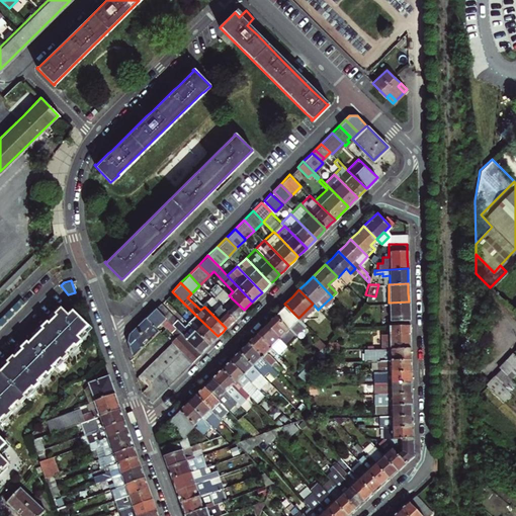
[(244,310),(229,295),(224,290),(217,297),(215,299),(234,320),(240,314),(244,310)]
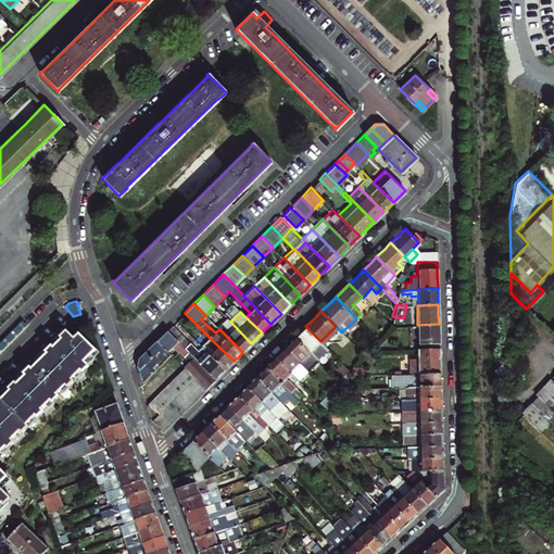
[(0,349),(25,324),(22,319),(0,340),(0,349)]
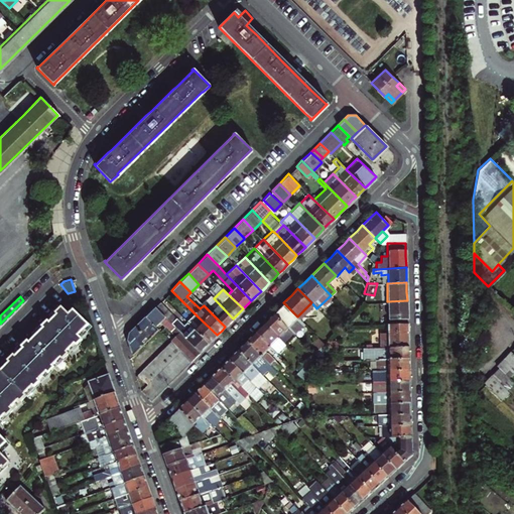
[(210,302),(205,306),(225,327),(230,322),(233,318),(214,298),(210,302)]
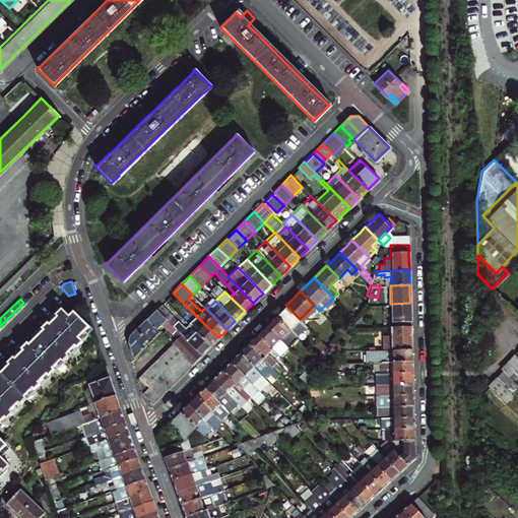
[(410,303),(390,304),(391,326),(410,326),(410,314),(410,303)]
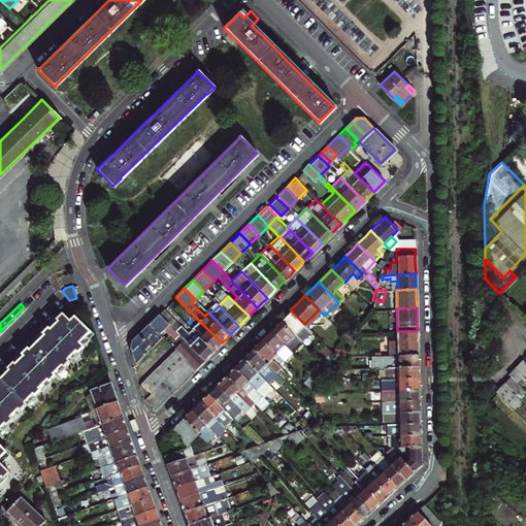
[(167,323),(172,318),(163,308),(158,314),(167,323)]
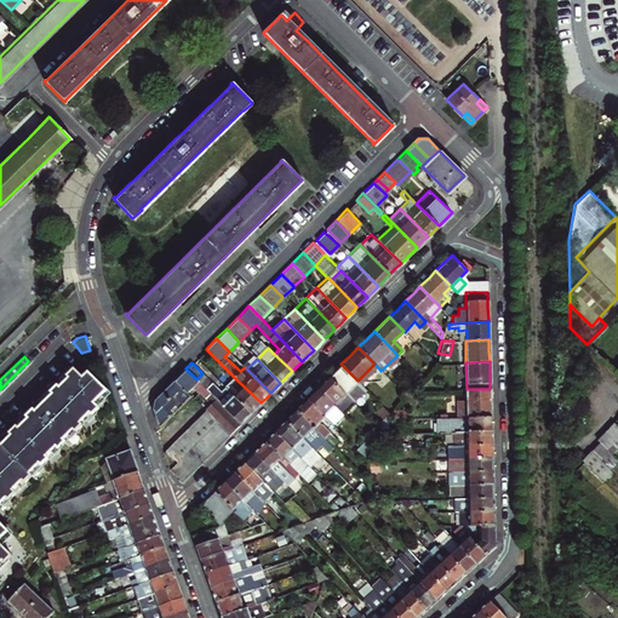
[(358,381),(341,364),(335,370),(328,377),(353,402),(366,389),(358,381)]
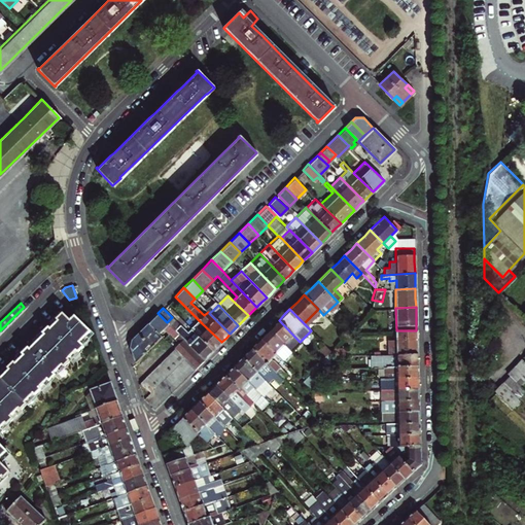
[(89,330),(73,315),(68,320),(61,312),(55,318),(57,320),(48,328),(46,326),(40,333),(42,335),(28,348),(27,347),(21,352),(22,354),(13,362),(12,361),(6,368),(7,369),(0,376),(0,475),(1,477),(7,470),(0,462),(0,454),(4,450),(0,445),(0,424),(3,421),(5,423),(10,417),(9,415),(18,408),(19,409),(25,403),(24,401),(32,392),(34,394),(39,389),(37,387),(46,379),(47,380),(54,374),(51,373),(61,364),(62,365),(68,360),(66,358),(74,350),(76,352),(82,346),(78,341),(89,330)]
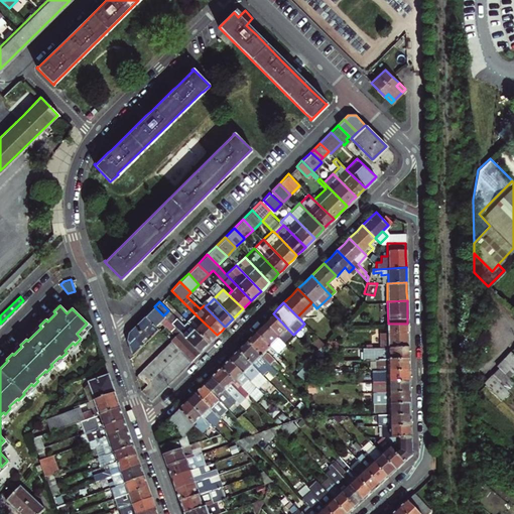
[(200,352),(170,322),(163,315),(154,306),(149,311),(145,315),(155,326),(159,320),(166,328),(167,326),(175,335),(171,339),(191,360),(196,356),(200,352)]
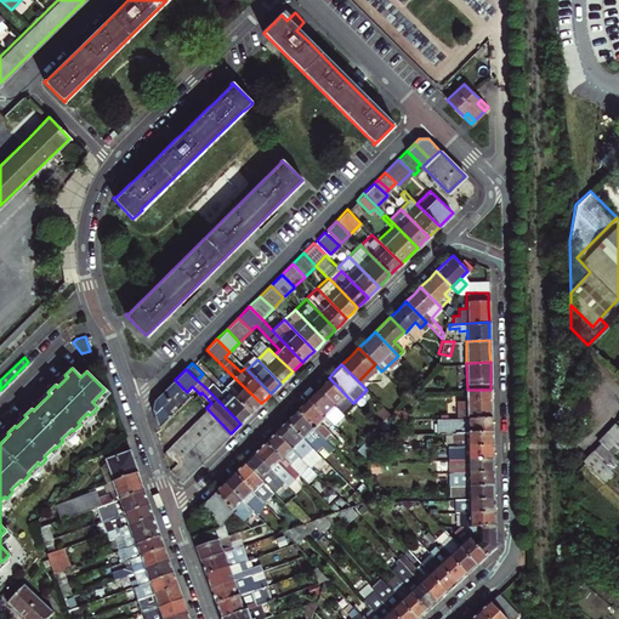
[(205,387),(211,381),(203,374),(197,380),(205,387)]
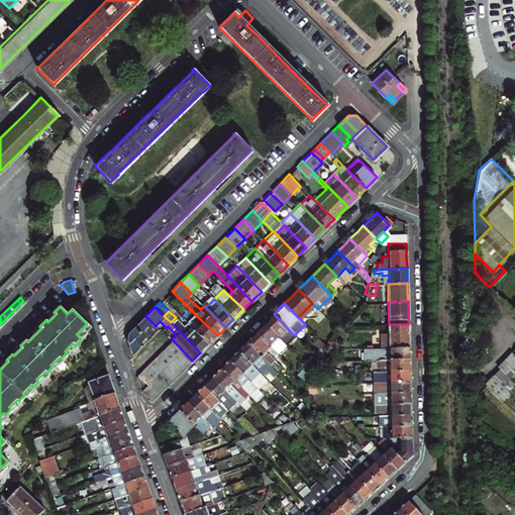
[(294,335),(274,314),(269,318),(265,323),(285,344),(294,335)]
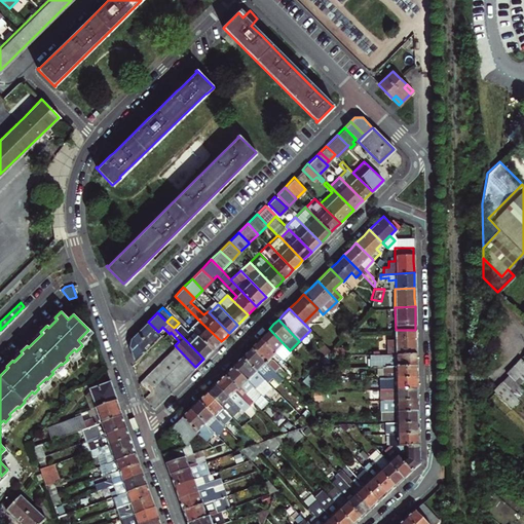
[(133,356),(135,361),(161,335),(158,332),(148,322),(131,339),(129,345),(133,356)]
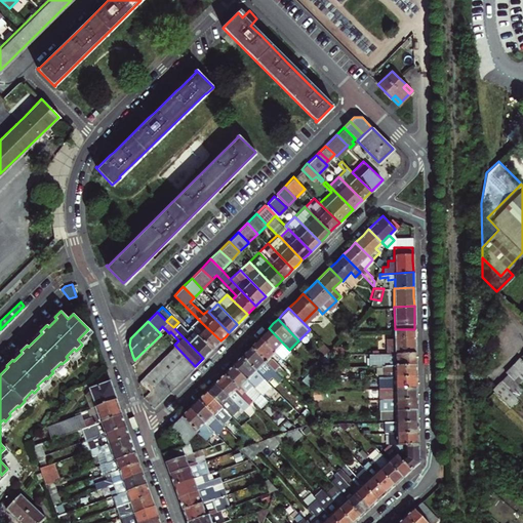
[(178,322),(173,327),(203,358),(208,353),(212,349),(193,330),(192,329),(189,333),(178,322)]
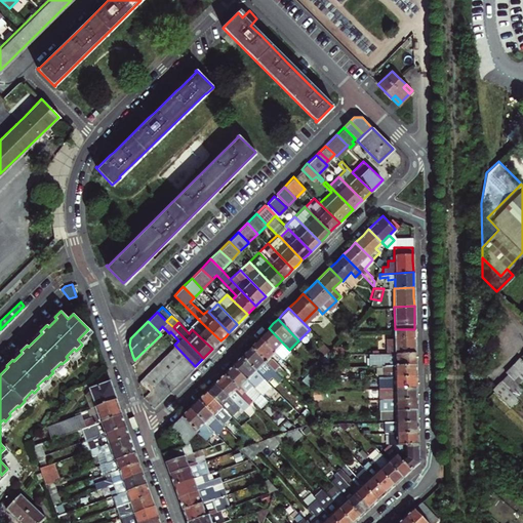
[(201,322),(193,330),(212,349),(216,345),(220,340),(201,322)]
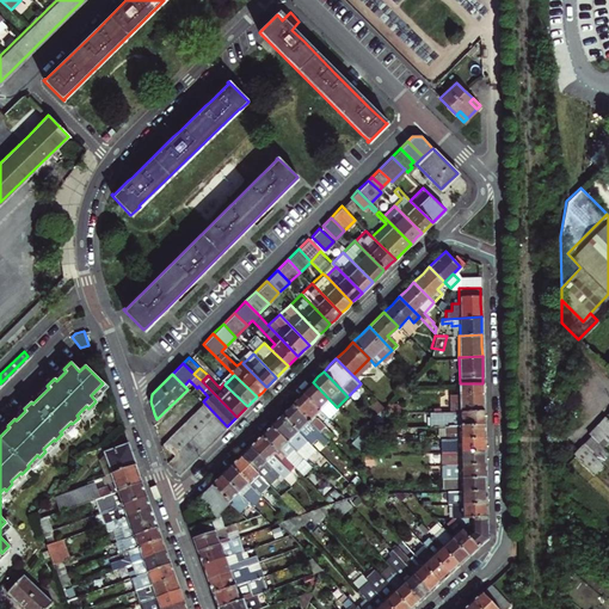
[(337,407),(313,382),(308,387),(302,393),(326,418),(337,407)]
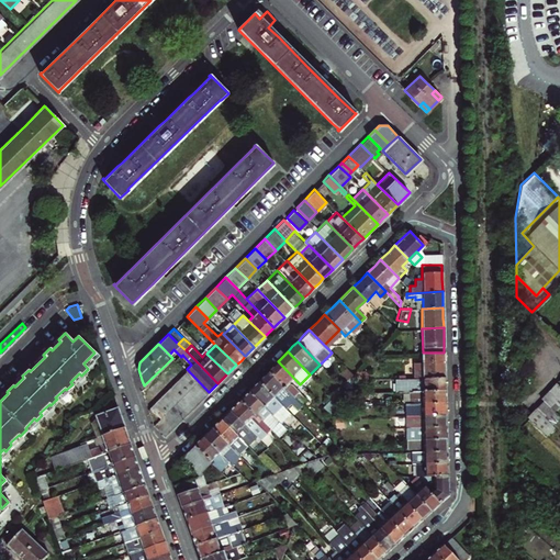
[(414,378),(445,377),(445,367),(444,353),(423,353),(422,353),(422,361),(414,362),(414,378)]
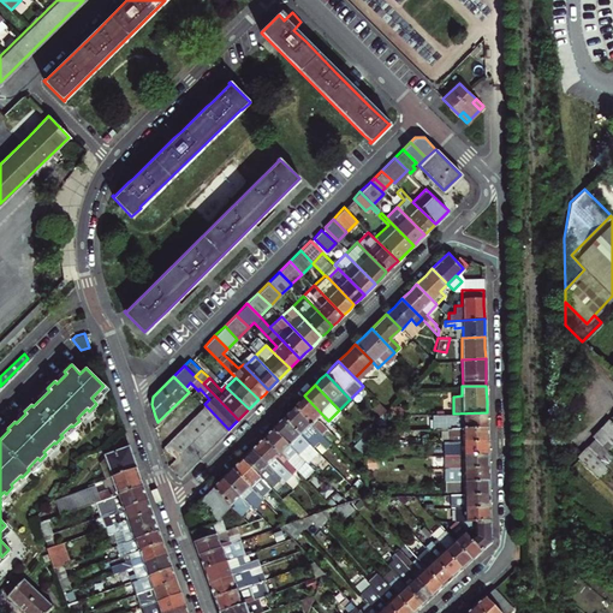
[(328,421),(304,396),(298,400),(293,406),(329,442),(335,436),(327,427),(331,423),(328,421)]
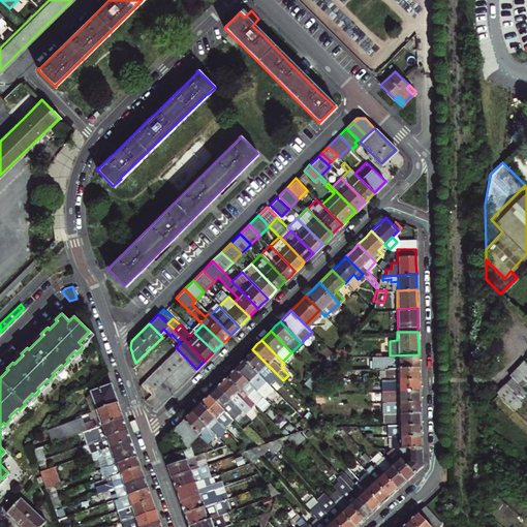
[(345,346),(340,342),(331,351),(324,357),(335,357),(345,346)]
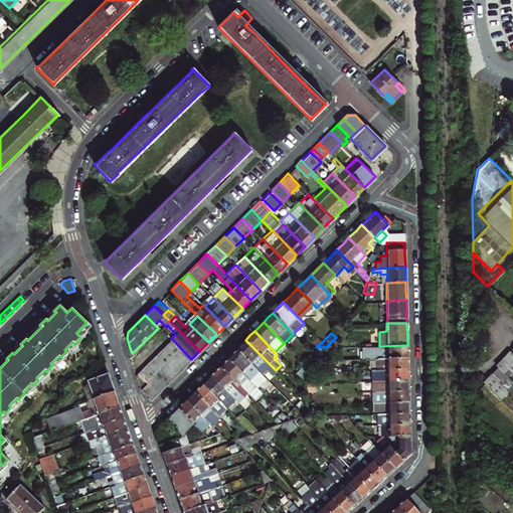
[(316,347),(322,342),(316,336),(309,344),(314,349),(316,347)]
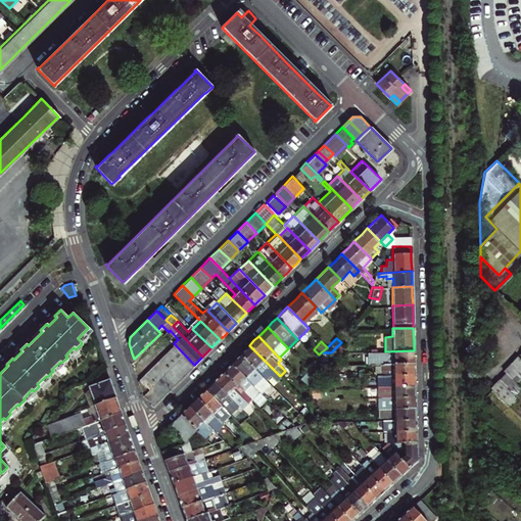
[(153,406),(193,366),(173,345),(139,378),(148,388),(142,394),(153,406)]
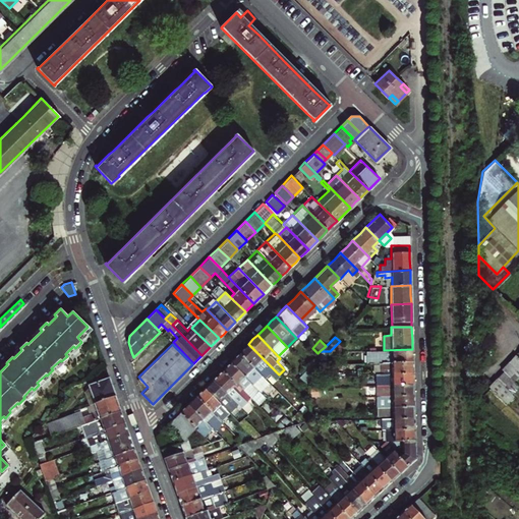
[(279,375),(248,344),(243,348),(239,352),(261,375),(264,377),(269,371),(276,379),(279,375)]
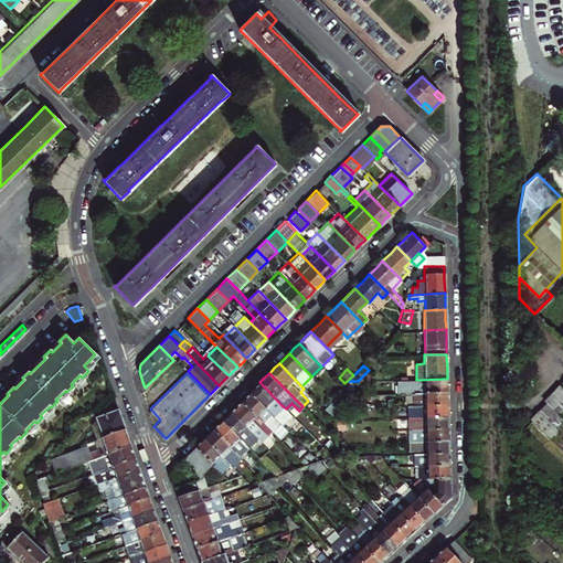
[(411,393),(447,392),(447,385),(447,379),(416,380),(397,380),(397,393),(411,393)]
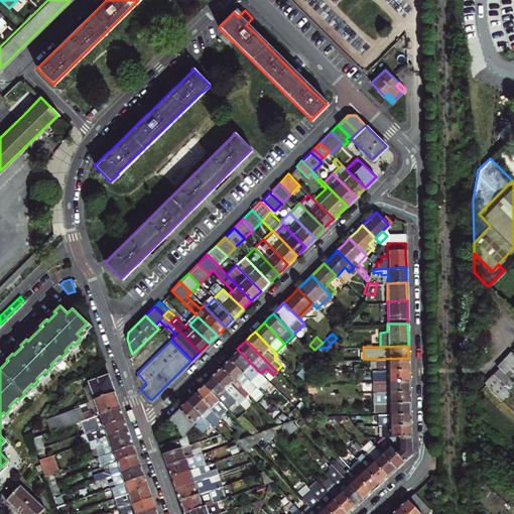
[(253,376),(258,371),(237,349),(232,354),(228,358),(255,385),(259,382),(253,376)]
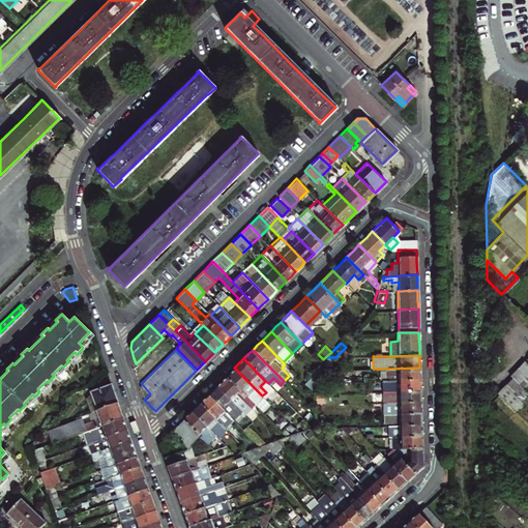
[(517,367),(527,378),(527,364),(523,360),(517,367)]
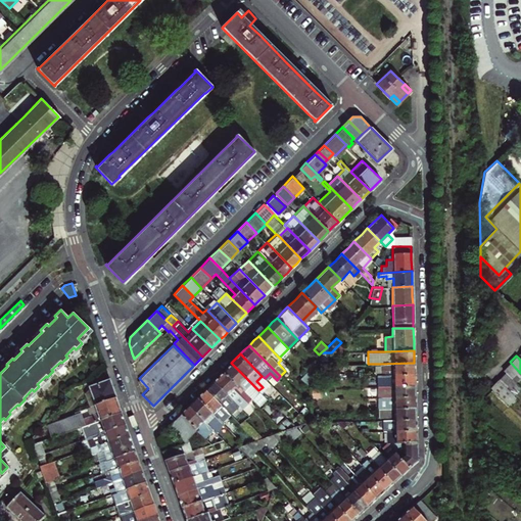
[(520,373),(510,362),(504,369),(516,380),(520,374),(520,373)]
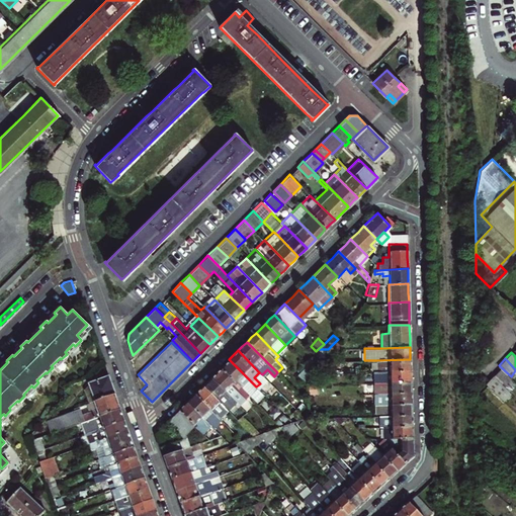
[(256,387),(229,359),(225,363),(221,367),(248,395),(254,401),(258,397),(252,391),(256,387)]
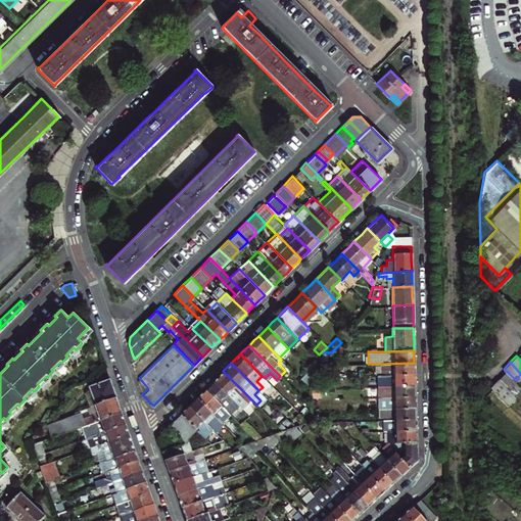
[(381,375),(383,375),(414,374),(414,368),(414,363),(380,364),(381,375)]
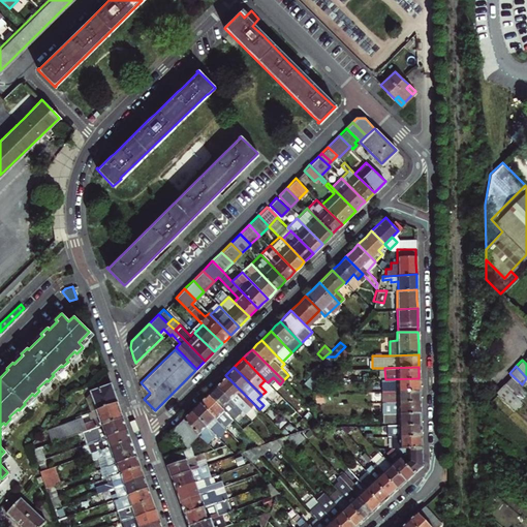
[(313,370),(313,381),(320,380),(322,380),(322,370),(313,370)]
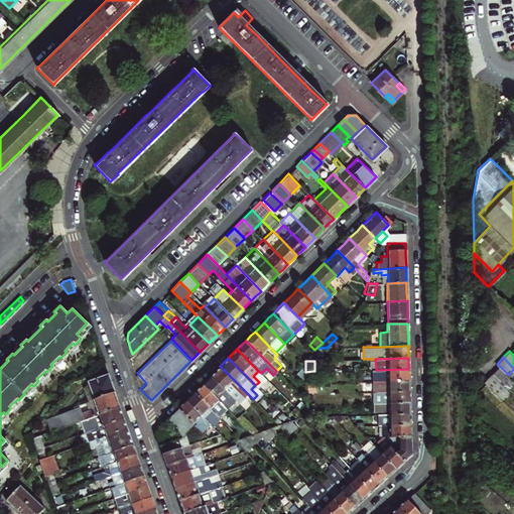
[(509,375),(497,364),(495,366),(497,368),(507,377),(509,375)]
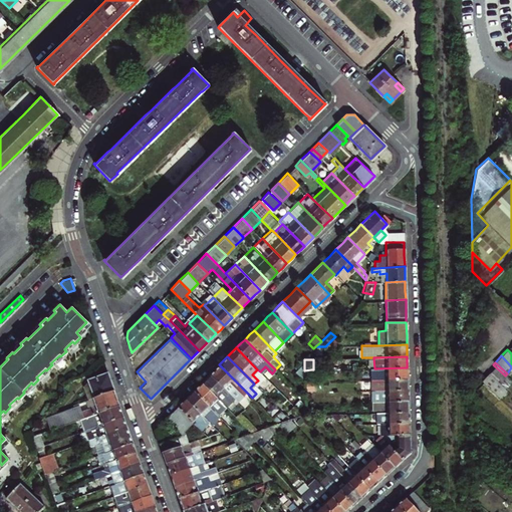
[(246,392),(219,364),(215,368),(209,374),(231,397),(236,402),(246,392)]
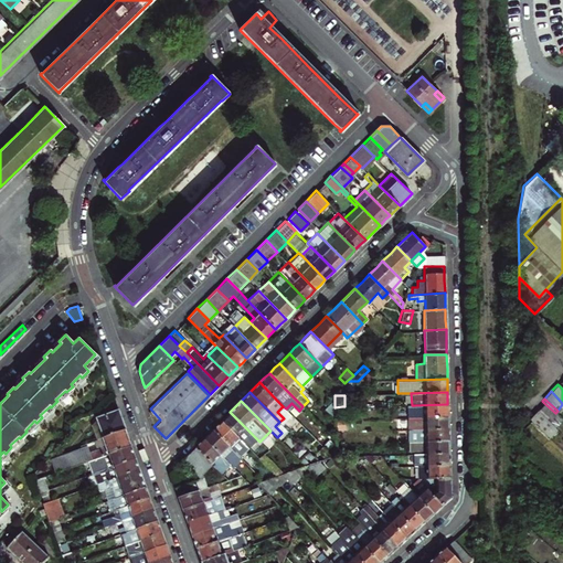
[(556,422),(560,418),(555,413),(544,403),(538,409),(551,422),(553,420),(556,422)]
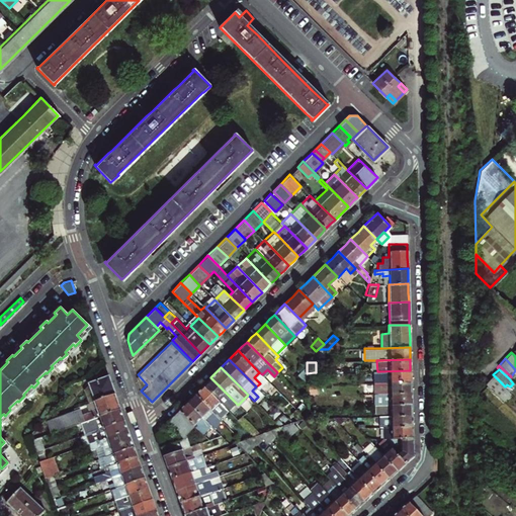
[(379,381),(411,381),(410,375),(410,370),(379,371),(379,381)]
